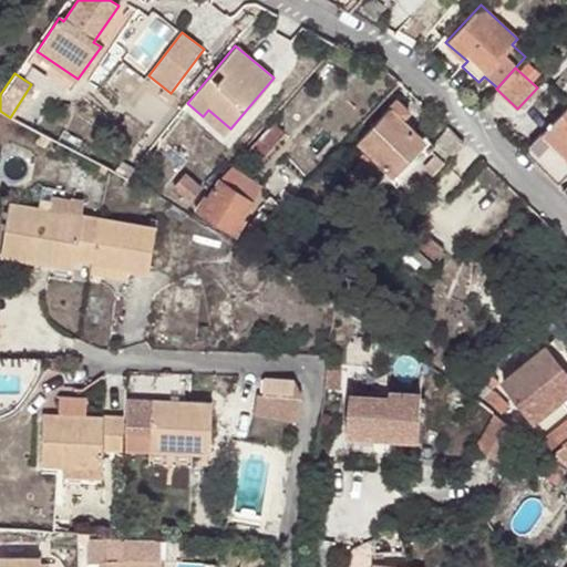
[(387,105),(391,111),(401,120),(410,111),(397,96),(387,105)]
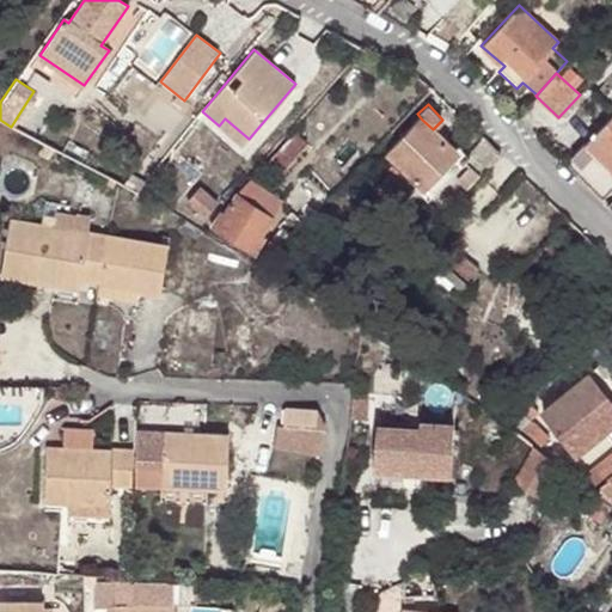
[(611,111),(610,114),(570,155),(580,164),(593,151),(611,169),(611,111)]
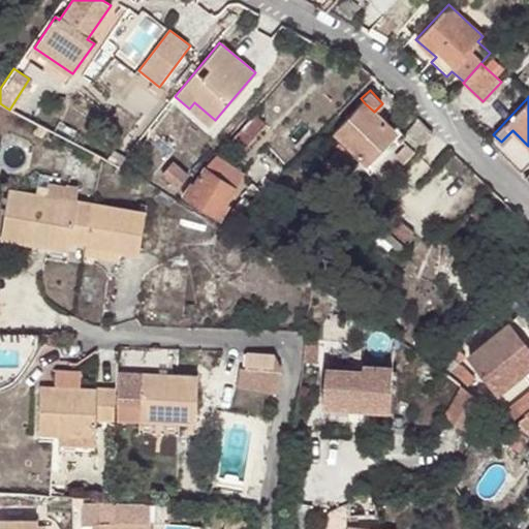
[(210,126),(215,120),(194,102),(189,109),(210,126)]
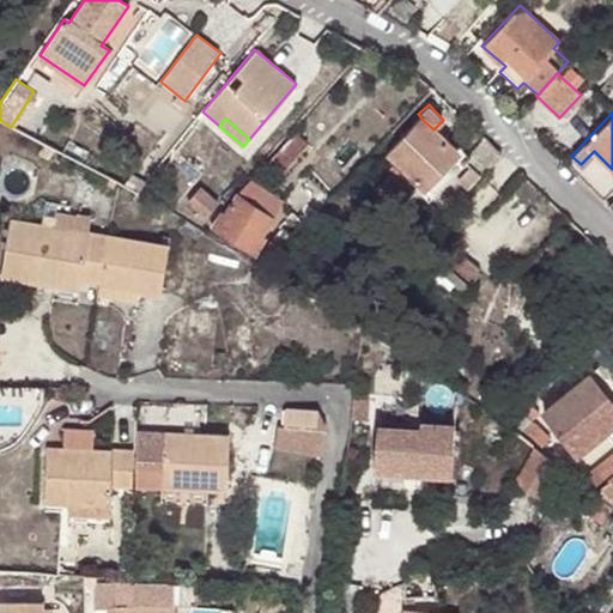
[(426,188),(457,153),(434,129),(423,120),(389,153),(399,163),(386,176),(390,180),(378,190),(395,206),(413,187),(418,193),(424,187),(426,188)]
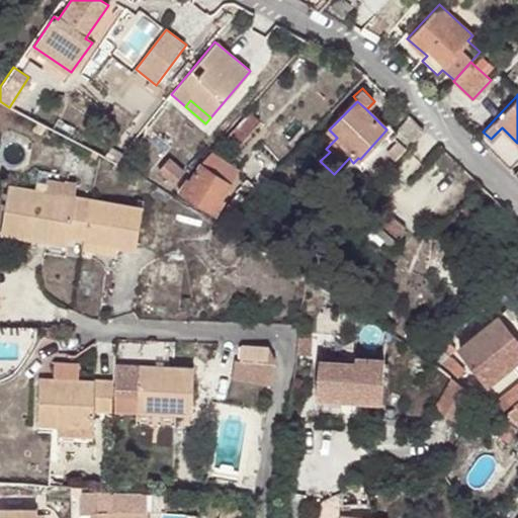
[(260,121),(250,112),(228,136),(239,146),(260,121)]
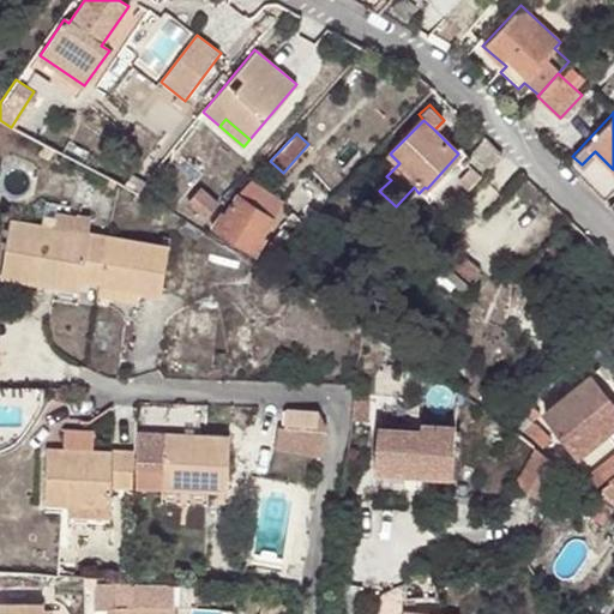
[(505,157),(488,140),(467,162),(434,197),(423,208),(440,223),(467,197),(505,157)]
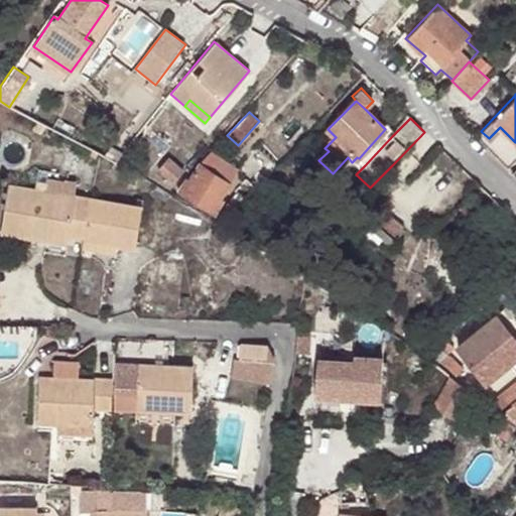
[(44,125),(36,121),(32,130),(40,135),(44,125)]
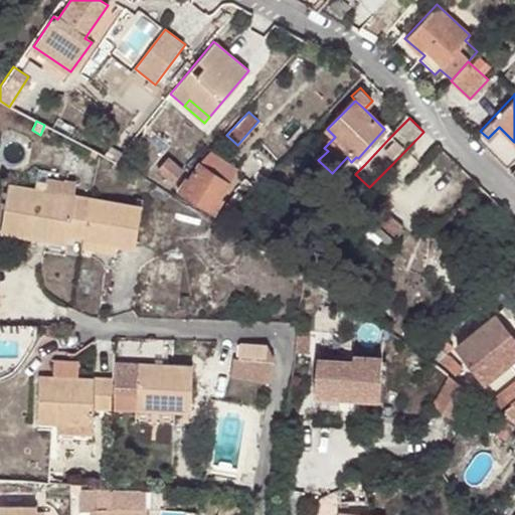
[(364,165),(391,136),(384,129),(358,158),(364,165)]
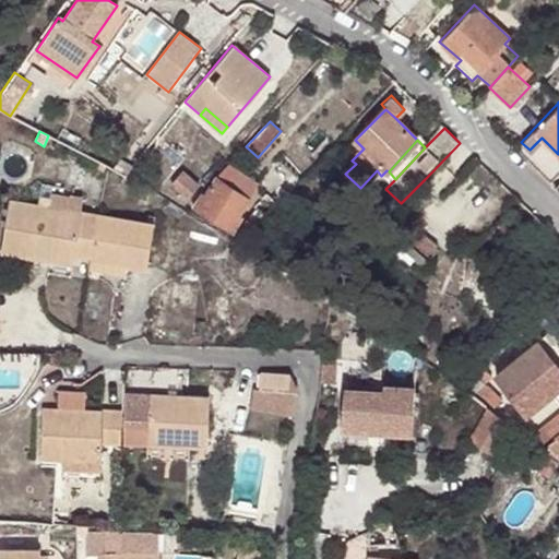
[(325,158),(322,156),(310,169),(326,183),(346,163),(332,151),(325,158)]
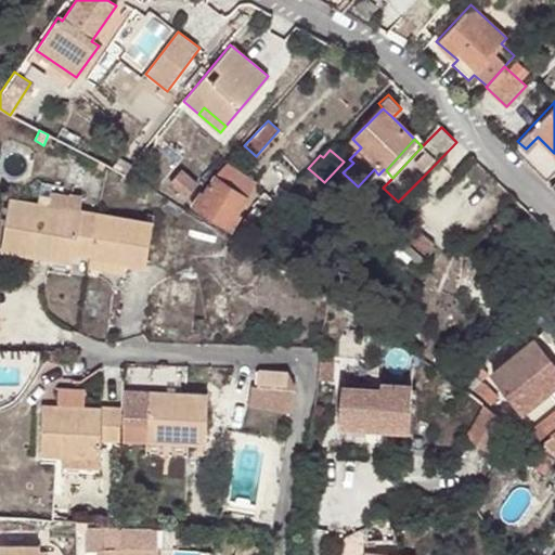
[(203,188),(191,206),(230,230),(240,214),(236,211),(256,181),(228,164),(215,177),(209,188),(203,188)]
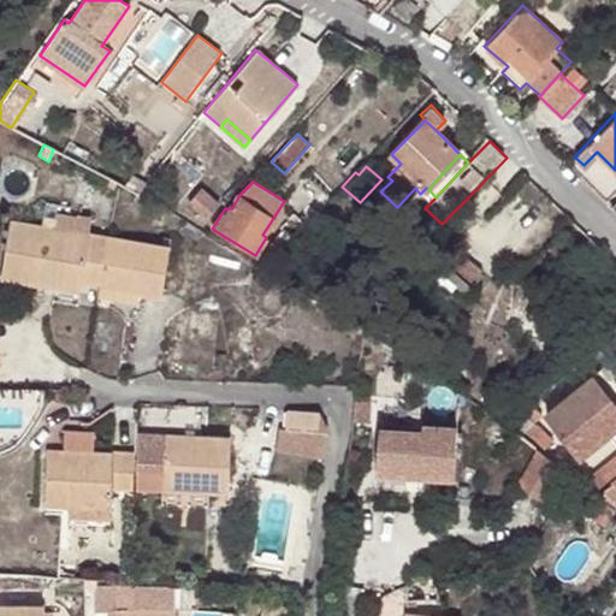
[(360,202),(342,187),(339,189),(357,205),(360,202)]
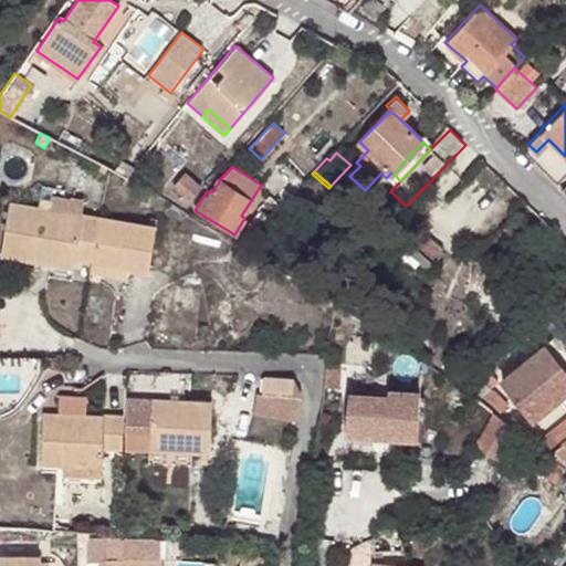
[(200,187),(184,174),(173,186),(189,199),(200,187)]
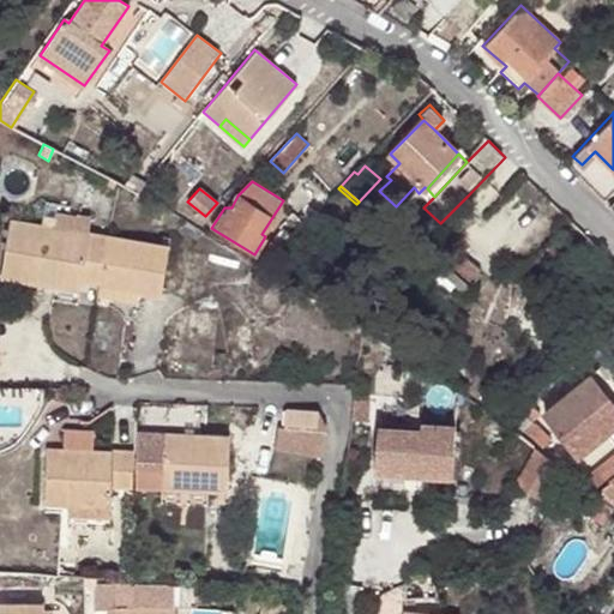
[(54,227),(90,232),(91,218),(56,214),(54,227)]
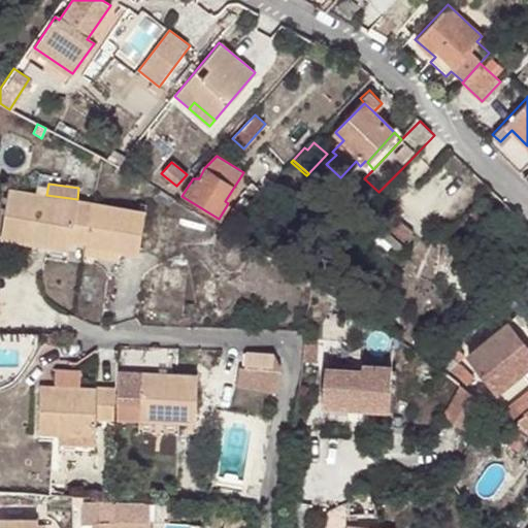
[(260,190),(255,186),(252,189),(256,194),(260,190)]
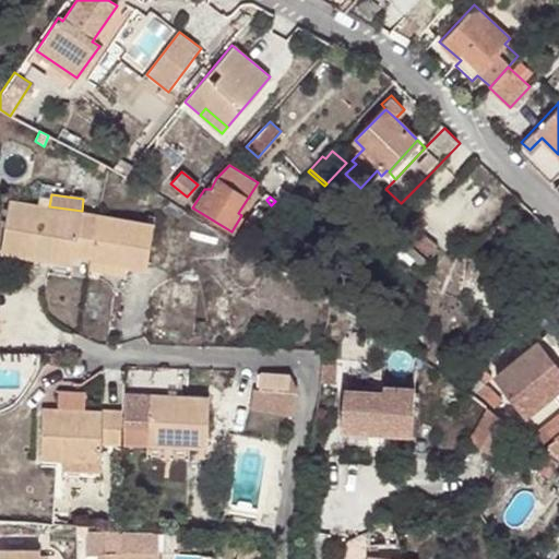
[(93,254),(98,214),(82,211),(49,206),(10,200),(2,251),(43,258),(45,247),(75,251),(93,254)]
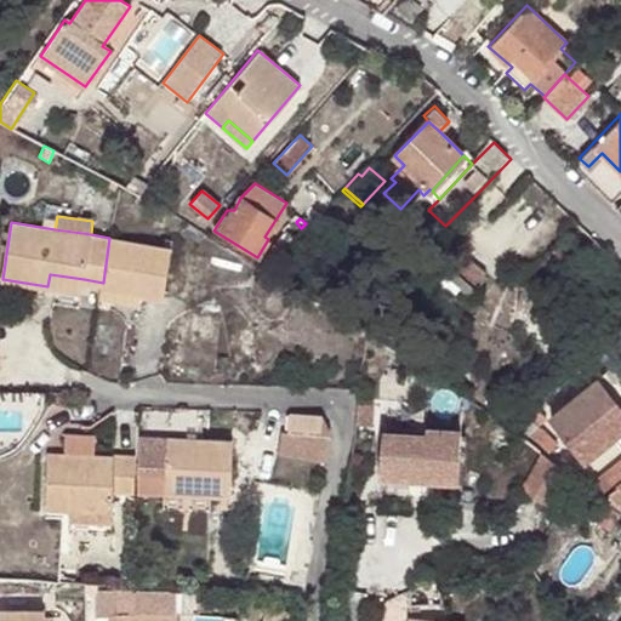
[(268,251),(257,265),(267,272),(280,258),(278,255),(294,238),(286,231),(268,251)]
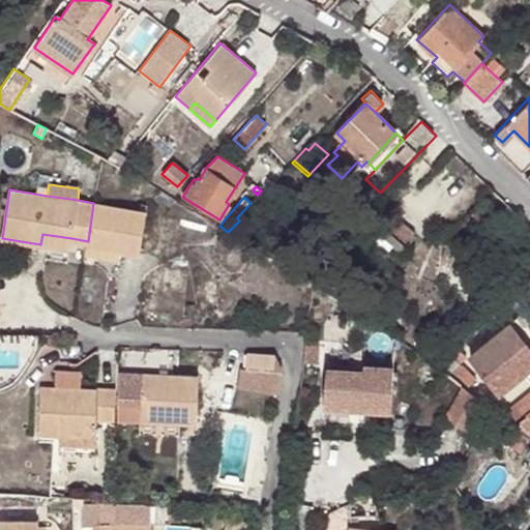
[(87,245),(119,251),(140,254),(148,205),(142,203),(141,210),(93,203),(88,241),(87,245)]
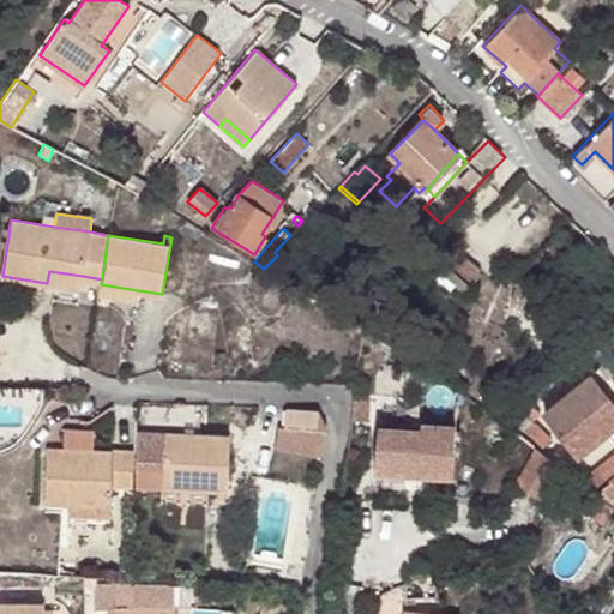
[(451,266),(469,282),(474,275),(483,284),(488,278),(462,254),(451,266)]
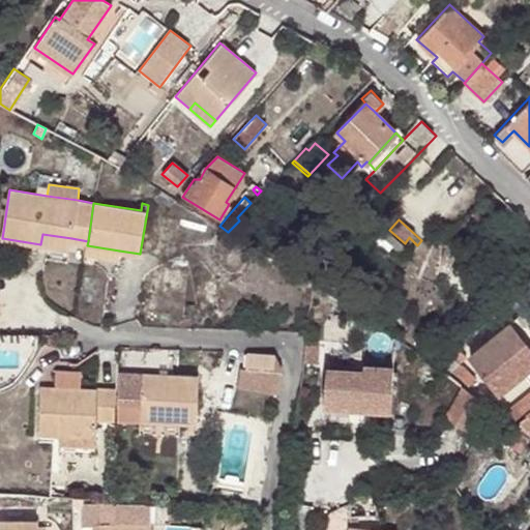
[(383,230),(379,235),(400,253),(405,247),(383,230)]
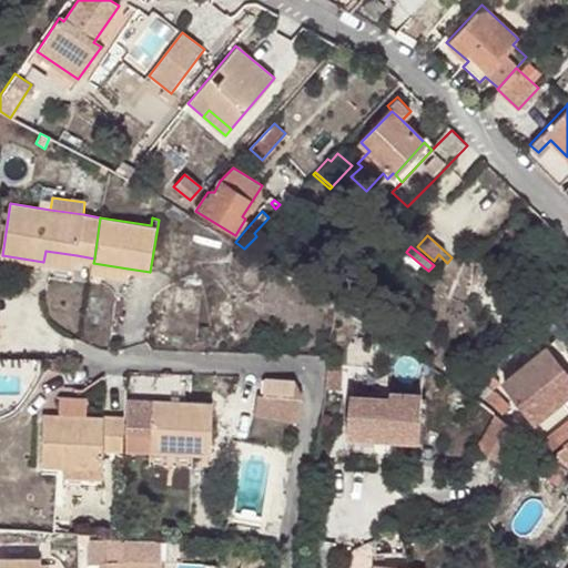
[(74,266),(77,255),(46,251),(43,262),(74,266)]
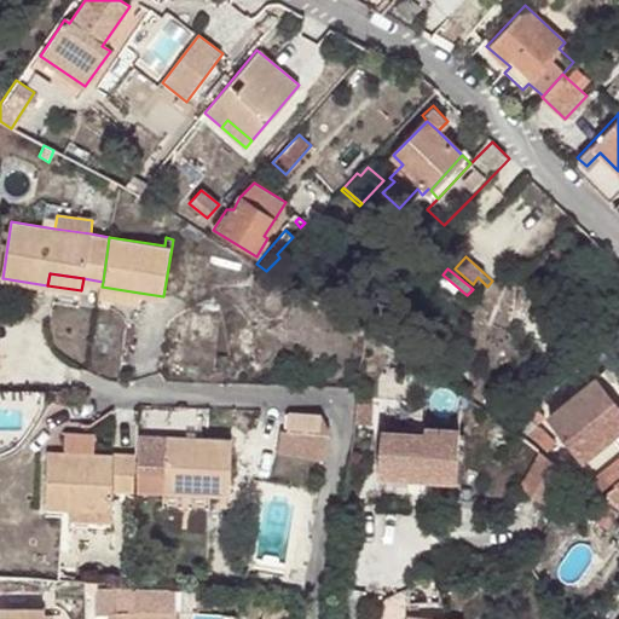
[(478,277),(473,284),(482,294),(487,287),(478,277)]
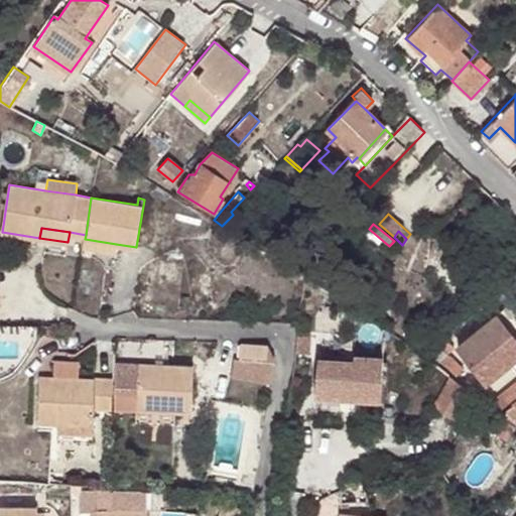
[(115,252),(116,244),(85,239),(83,247),(115,252)]
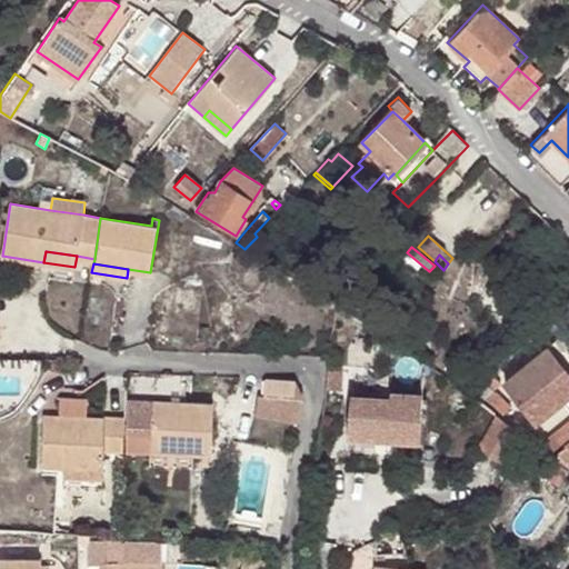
[(568,348),(559,336),(549,343),(548,341),(542,346),(545,348),(502,383),(535,423),(561,400),(568,409),(568,348)]
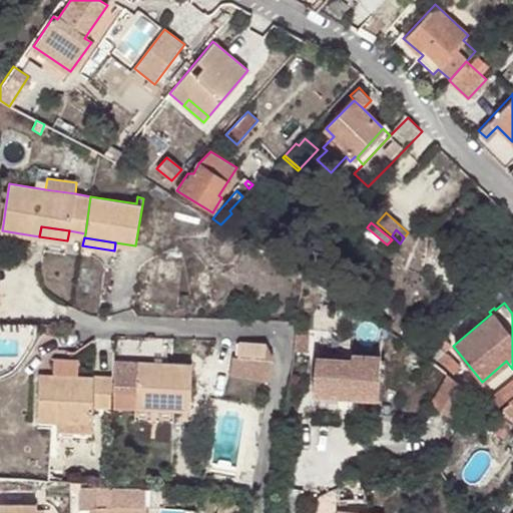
[(443,339),(436,346),(442,352),(449,346),(443,339)]
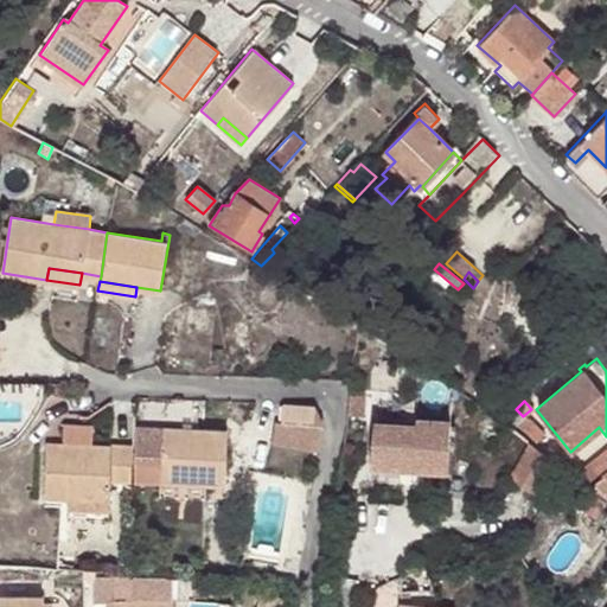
[(280,422),(311,426),(312,407),(282,403),(280,422)]
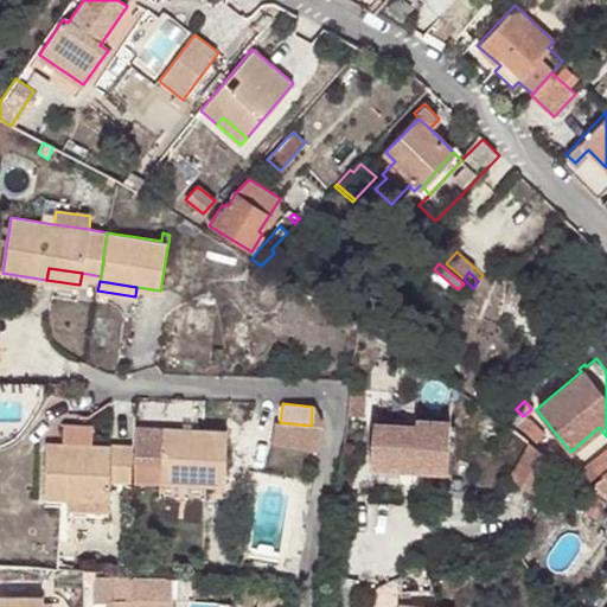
[(321,420),(312,407),(311,426),(280,422),(274,421),(272,443),(317,448),(321,420)]
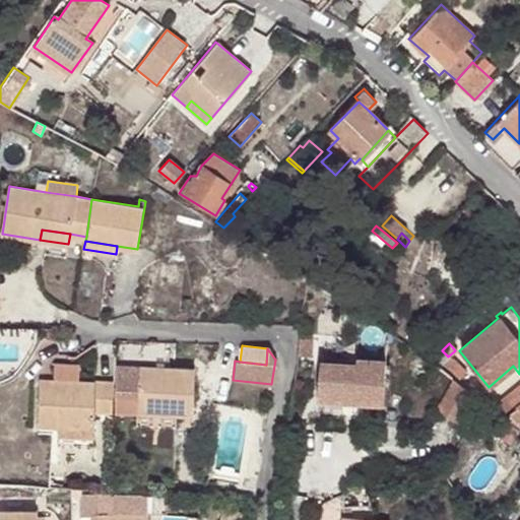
[(442,350),(435,358),(441,364),(448,356),(442,350)]
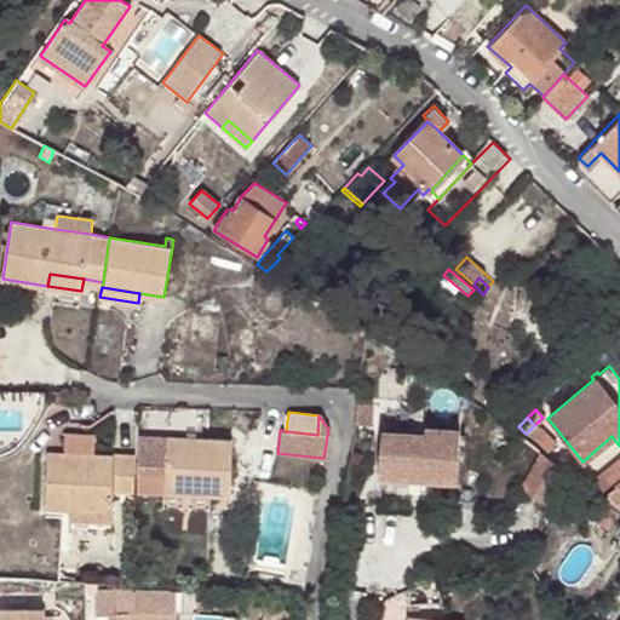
[(534,425),(526,434),(541,451),(550,442),(534,425)]
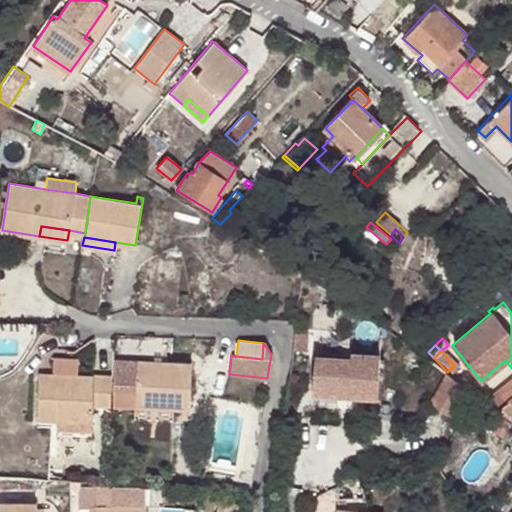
[(351,359),(315,356),(314,392),(376,395),(378,355),(351,353),(351,359)]
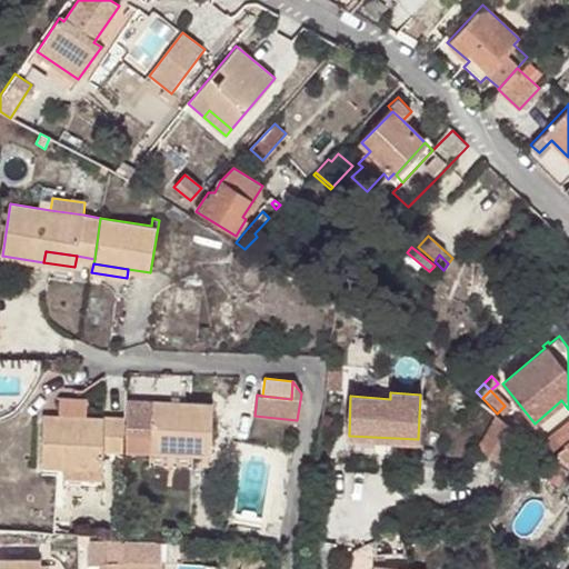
[(127,400),(126,418),(46,415),(43,466),(65,467),(103,468),(105,451),(211,455),(212,403),(127,400)]
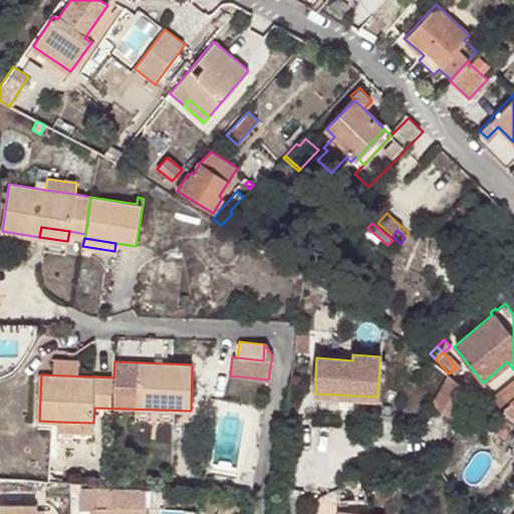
[(467,389),(448,374),(430,406),(450,419),(467,389)]
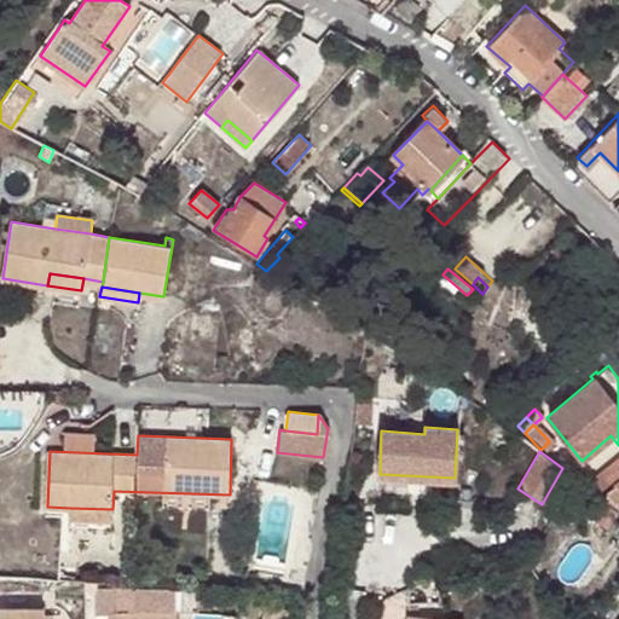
[(618,455),(589,478),(600,491),(618,474),(618,455)]
